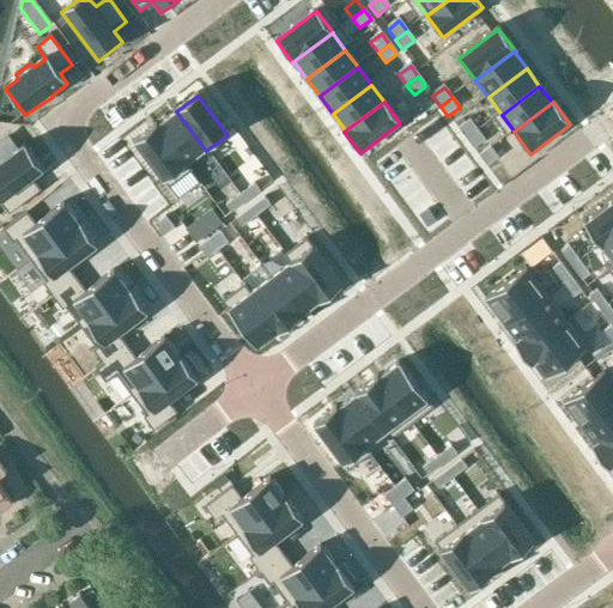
[(157,126),(156,127),(192,174),(187,165),(205,151),(205,152),(206,151),(176,111),(175,113),(176,114),(158,127),(157,126)]
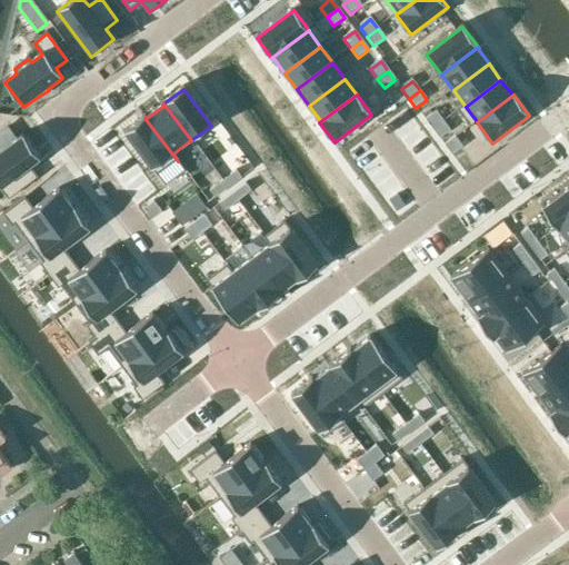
[(437,114),(426,121),(432,131),(443,122),(437,114)]
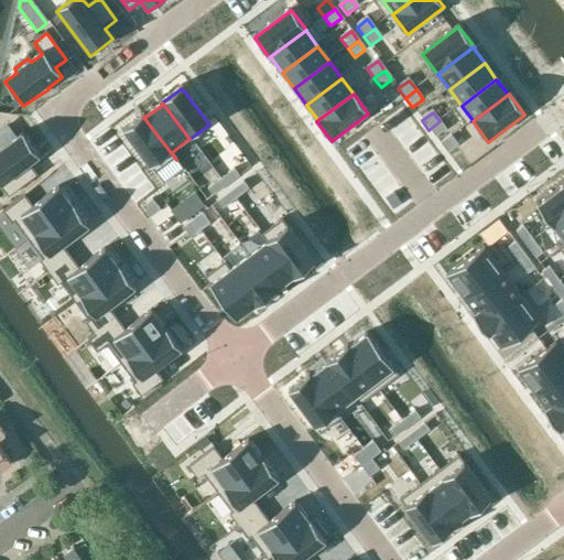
[(143,117),(123,132),(155,175),(176,160),(143,117)]
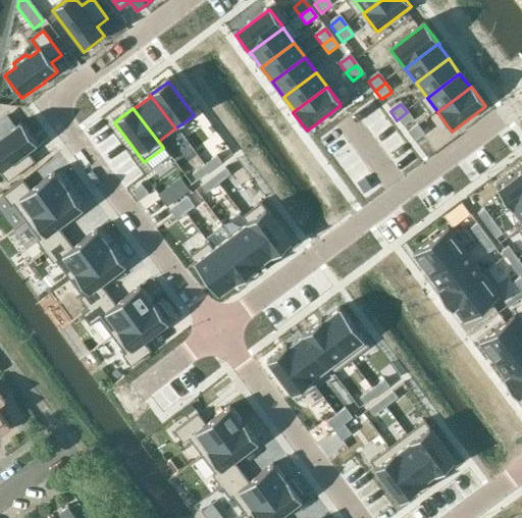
[(407,112),(397,120),(404,128),(413,121),(407,112)]
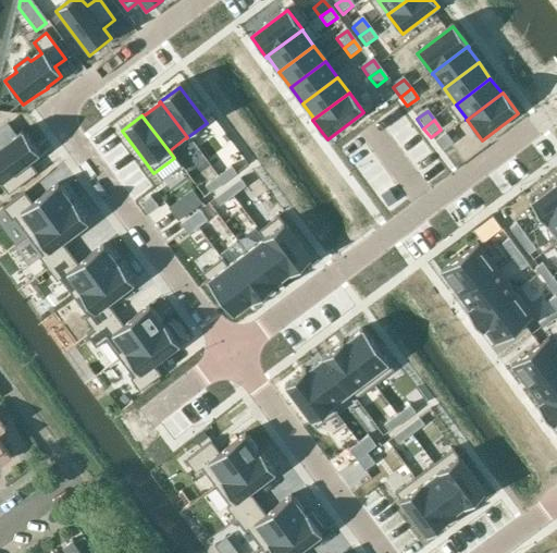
[(23,133),(0,149),(0,183),(1,185),(8,180),(15,192),(38,175),(29,163),(40,156),(23,133)]
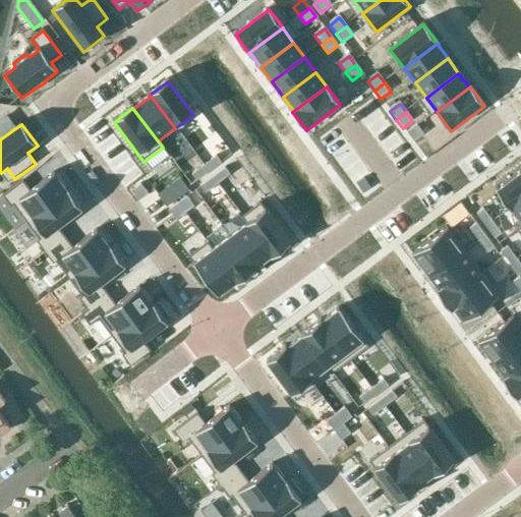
[(417,127),(407,134),(414,142),(423,135),(417,127)]
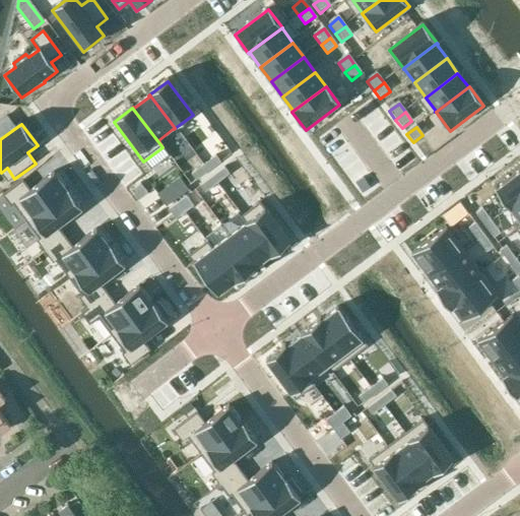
[(215,158),(204,167),(209,174),(220,165),(215,158)]
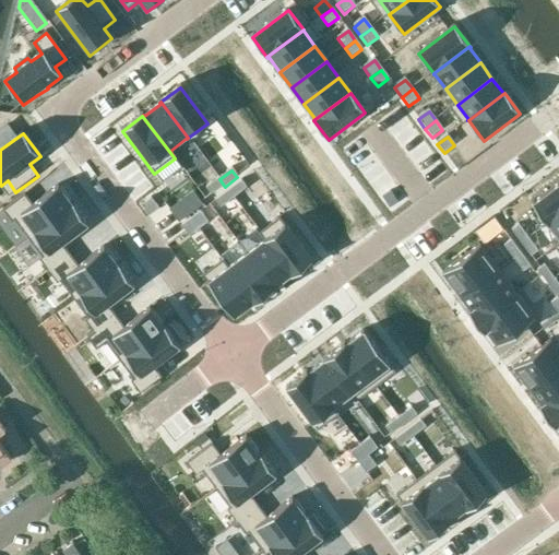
[(219,179),(206,189),(212,197),(225,187),(219,179)]
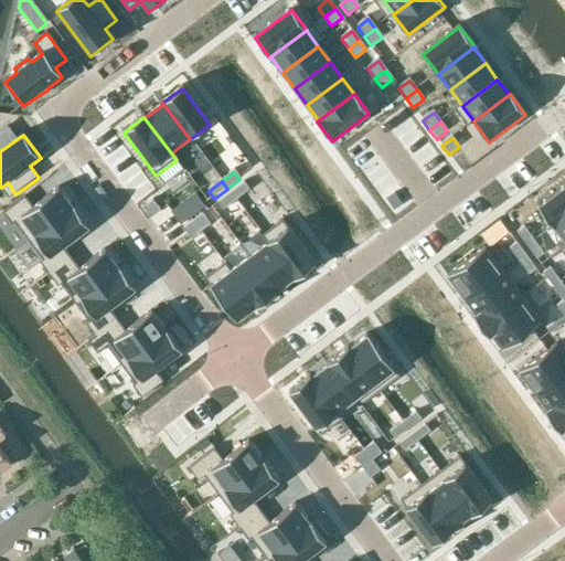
[(244,184),(231,194),(236,201),(249,191),(244,184)]
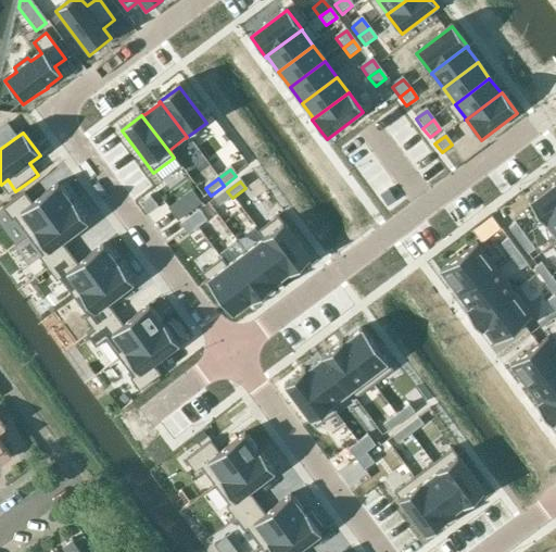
[(555,185),(530,204),(545,224),(555,215),(555,185)]
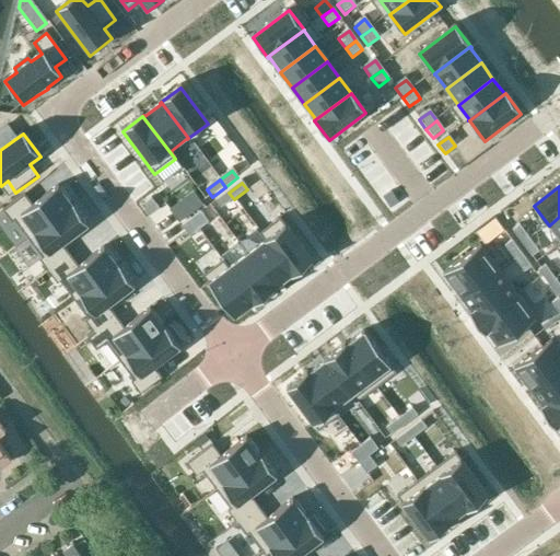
[(25,196),(3,212),(12,224),(14,222),(28,241),(74,206),(73,206),(72,207),(70,204),(71,204),(61,190),(60,190),(58,187),(33,207),(25,196)]
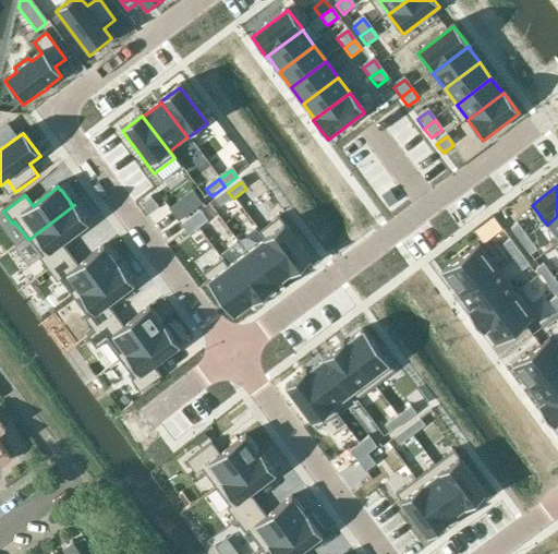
[(228,192),(216,201),(220,208),(233,199),(228,192)]
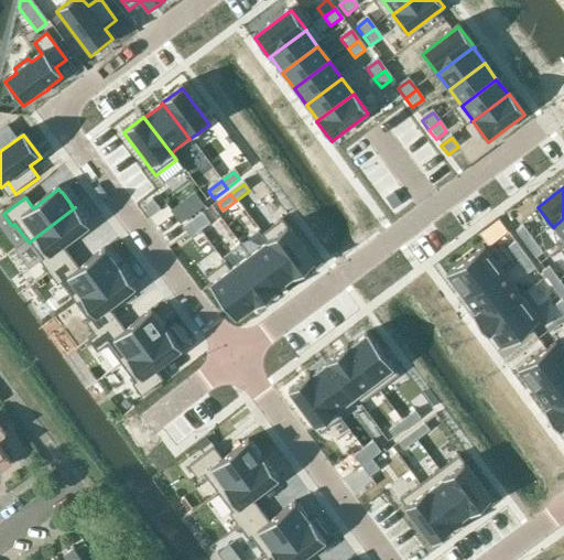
[(152,201),(143,207),(151,218),(160,212),(152,201)]
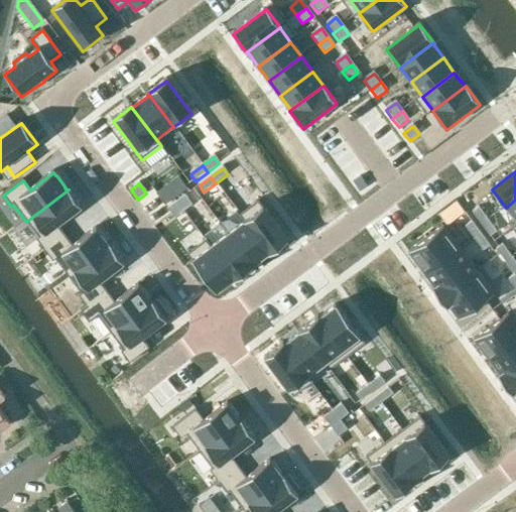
[(69,189),(26,222),(39,239),(36,241),(44,252),(65,237),(57,227),(82,208),(69,189)]
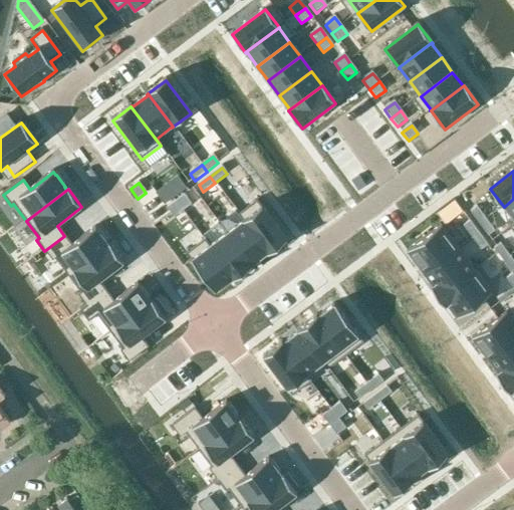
[(182,194),(174,200),(181,210),(189,203),(182,194)]
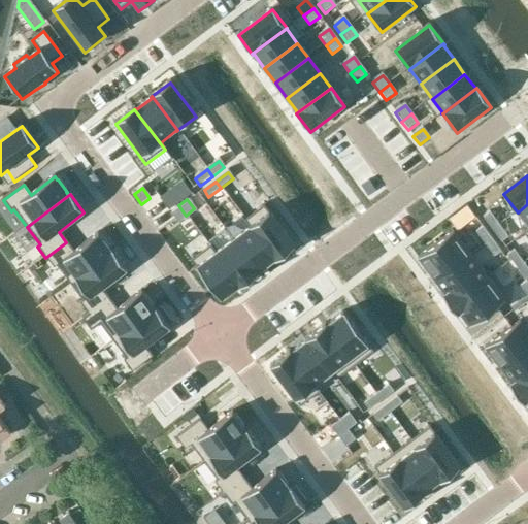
[(527,204),(518,213),(527,226),(527,231),(523,235),(524,236),(527,232),(527,204)]
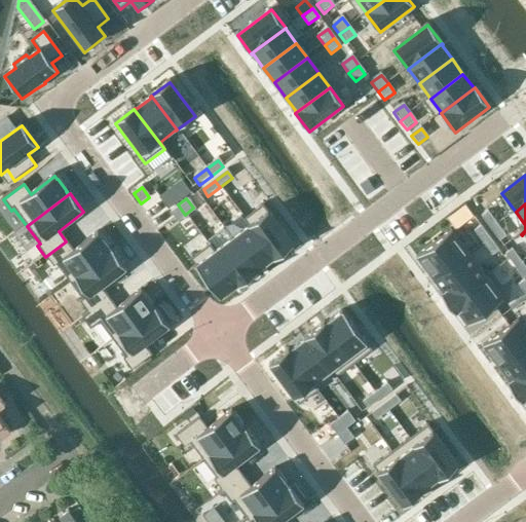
[(178,204),(168,211),(177,221),(185,215),(178,204)]
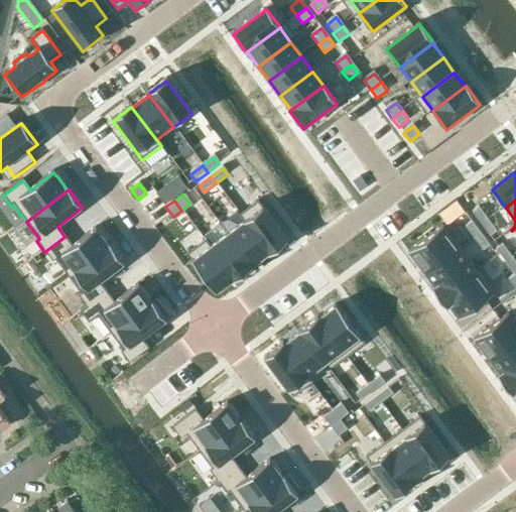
[(258,203),(240,216),(269,256),(288,242),(258,203)]
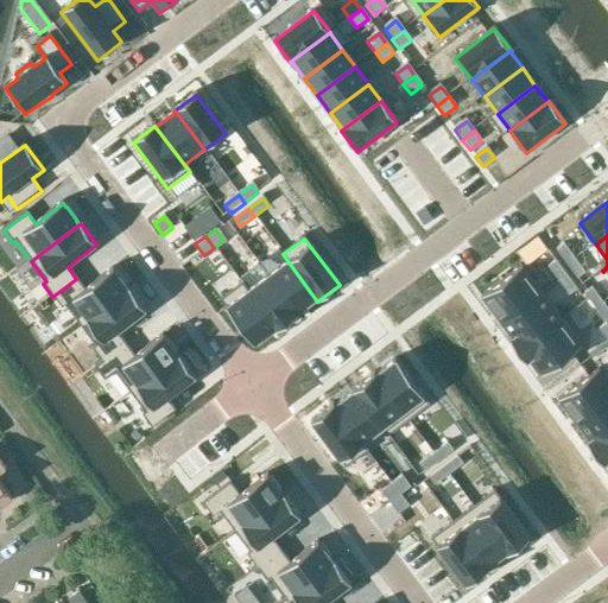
[(564,247),(557,252),(567,266),(575,261),(564,247)]
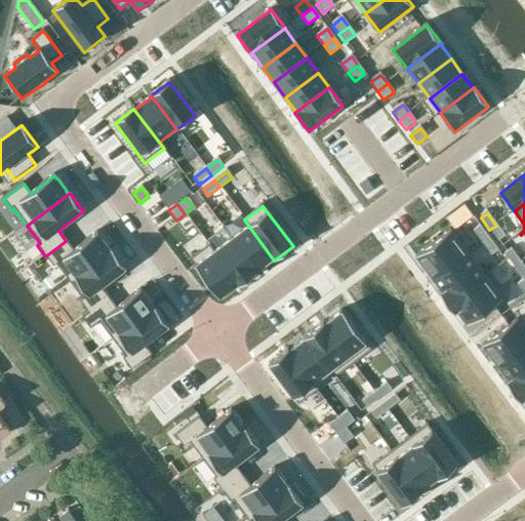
[(248,228),(232,240),(256,274),(257,273),(256,272),(273,259),(274,261),(244,219),(243,221),(248,228)]
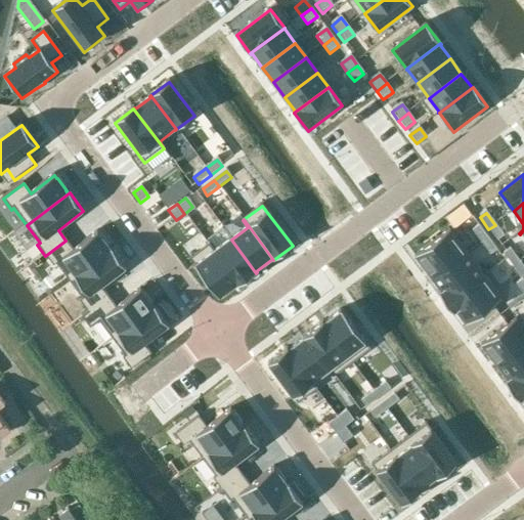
[(495,225),(488,229),(497,242),(505,237),(495,225)]
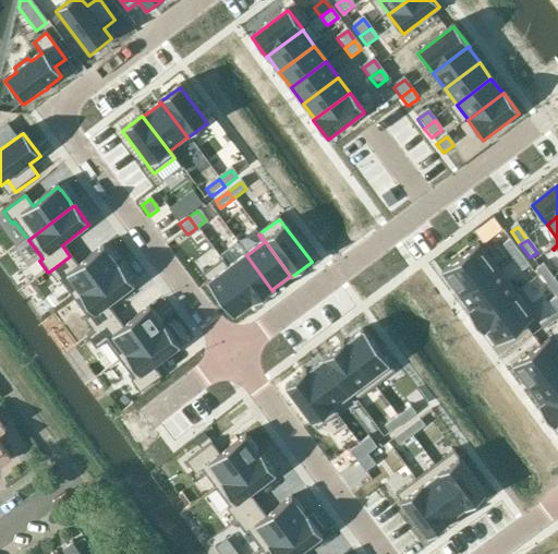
[(510,242),(504,247),(512,260),(520,255),(510,242)]
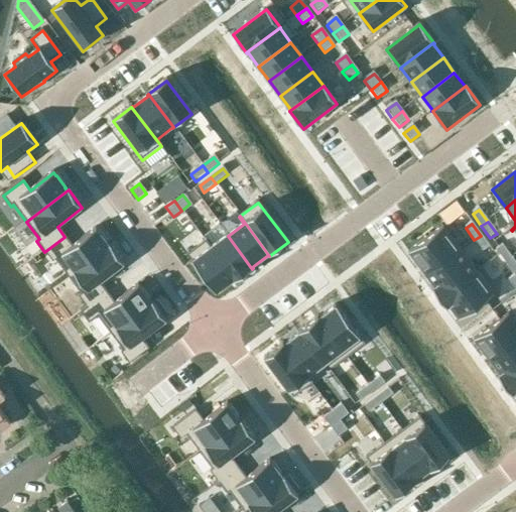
[(443,228),(408,254),(425,277),(461,251),(443,228)]
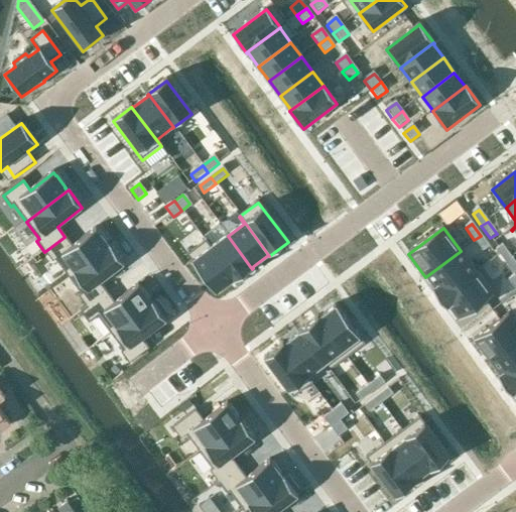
[(65,237),(44,252),(53,263),(55,261),(69,278),(111,246),(110,246),(109,246),(107,244),(108,243),(99,232),(96,229),(73,246),(65,237)]
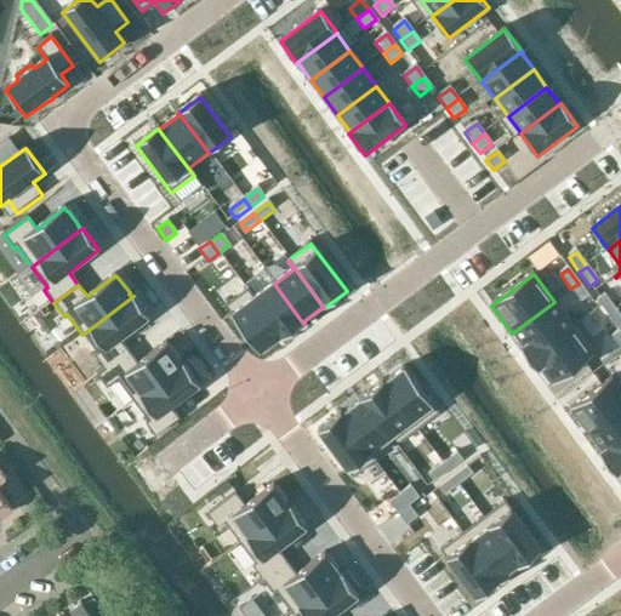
[(248,291),(246,291),(283,340),(303,324),(274,284),(254,298),(248,291)]
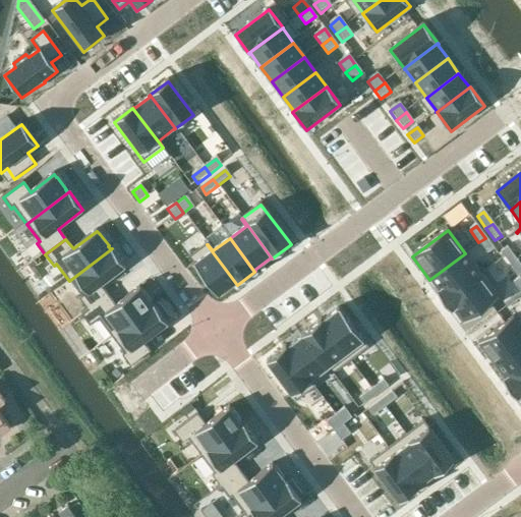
[(485,238),(478,242),(487,254),(495,250),(485,238)]
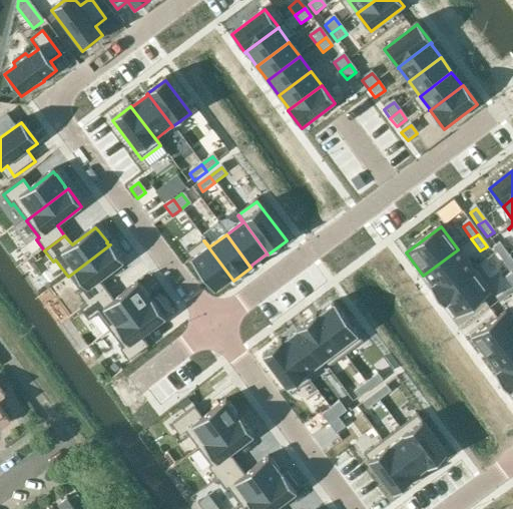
[(203,240),(185,255),(214,293),(231,280),(232,281),(233,281),(203,240)]
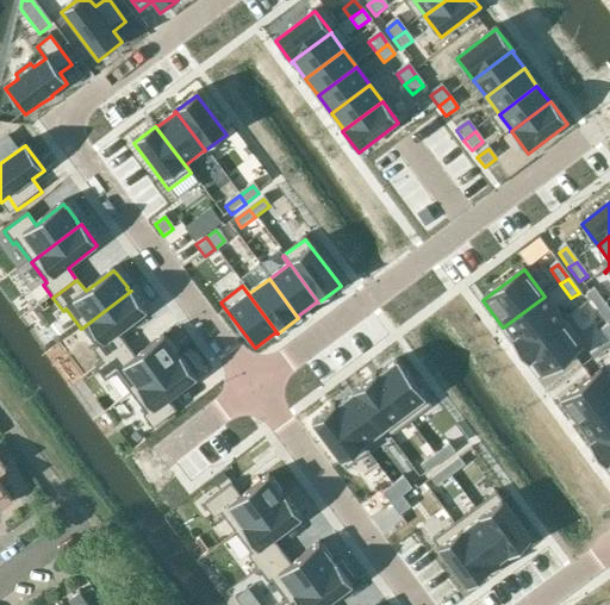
[(131,291),(81,329),(97,349),(93,351),(103,365),(128,345),(118,335),(147,312),(131,291)]
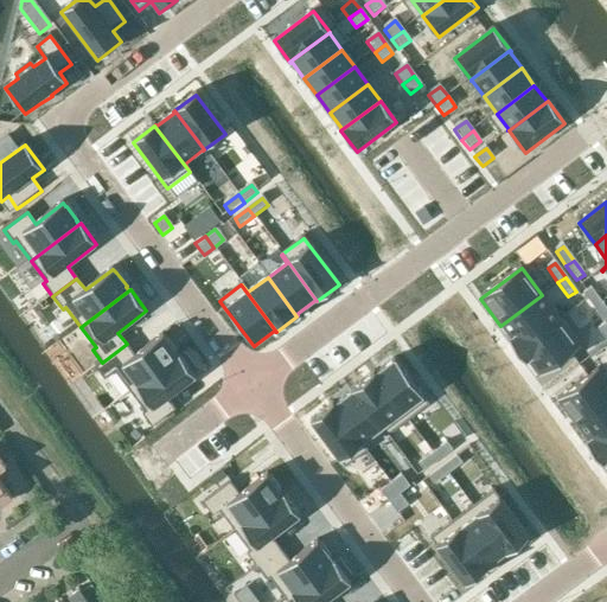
[(592,289),(583,295),(594,309),(601,303),(592,289)]
